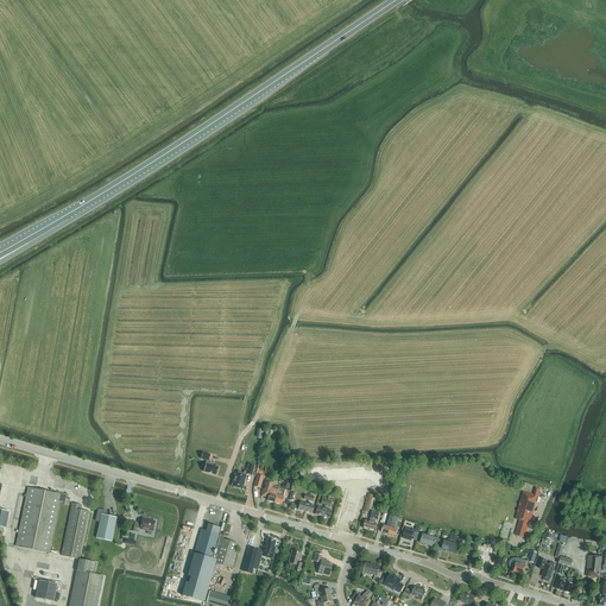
[(208,453),(200,450),(199,456),(204,458),(201,469),(206,471),(209,472),(214,473),(216,465),(208,462),(209,459),(206,459),(208,453)]
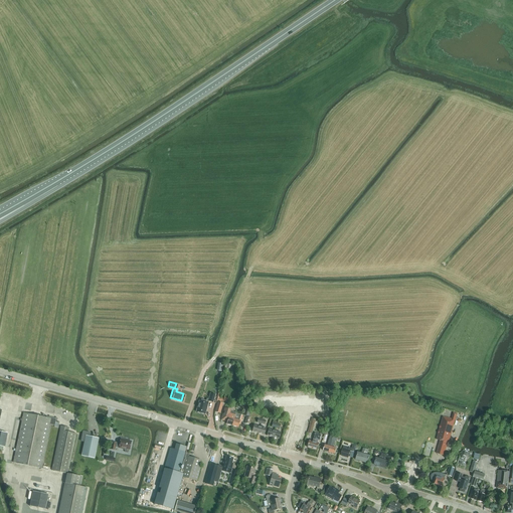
[(213,393),(208,391),(206,397),(204,396),(203,400),(197,398),(194,410),(203,412),(206,399),(211,400),(213,393)]
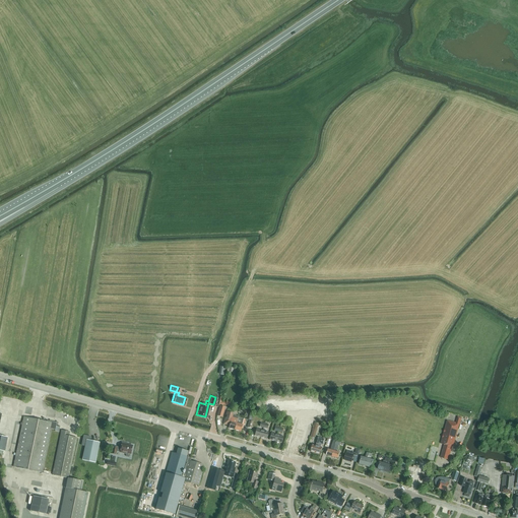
[(228,424),(227,427),(233,428),(235,422),(236,415),(231,413),(231,411),(229,411),(224,410),(222,418),(221,423),(228,424)]
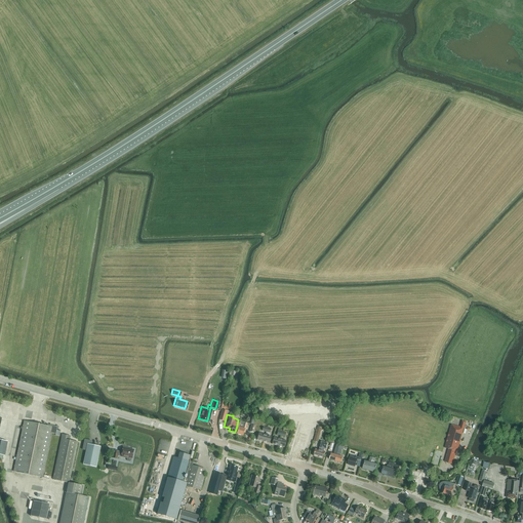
[(465,419),(459,418),(457,425),(449,423),(443,446),(448,447),(445,457),(451,459),(454,449),(455,449),(461,427),(463,427),(465,419)]
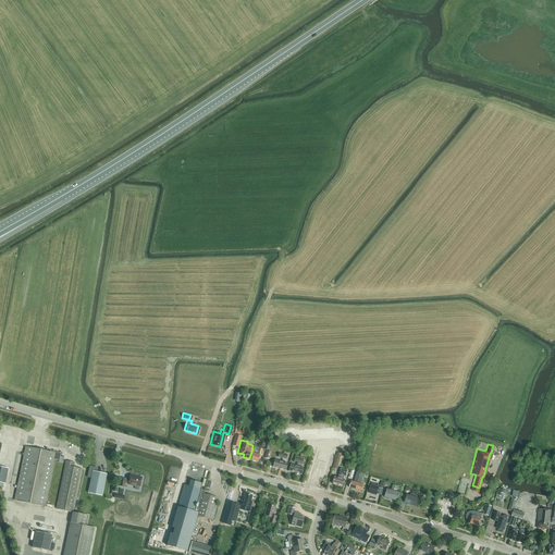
[(59,451),(50,449),(50,451),(23,445),(12,498),(44,505),(52,458),(57,458),(57,460),(61,460),(62,456),(58,455),(59,451)]
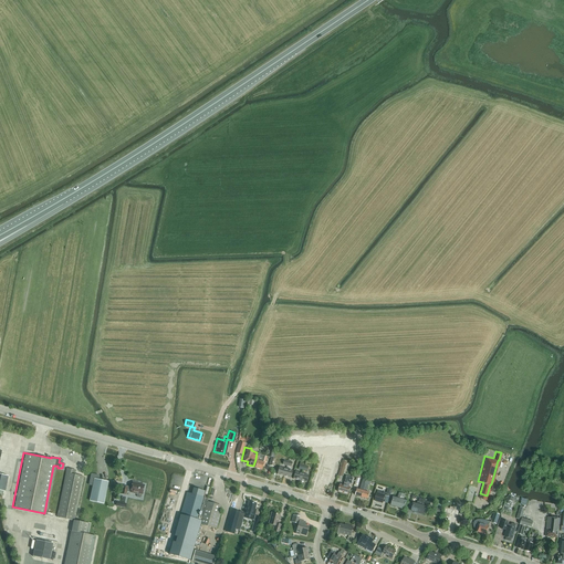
[(264,455),(257,452),(256,459),(253,466),(259,468),(260,465),(262,465),(264,455)]
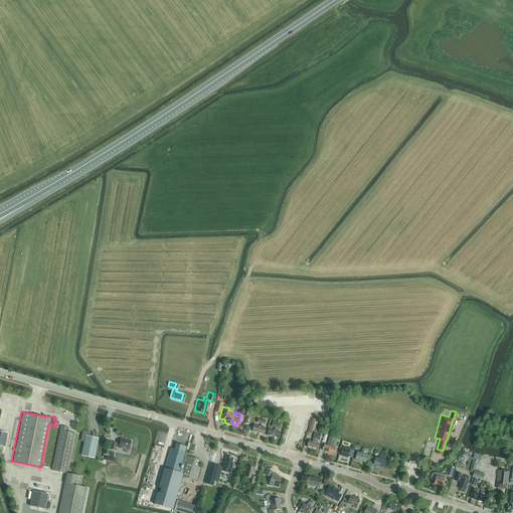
[(295,416),(293,422),(300,424),(302,418),(295,416)]
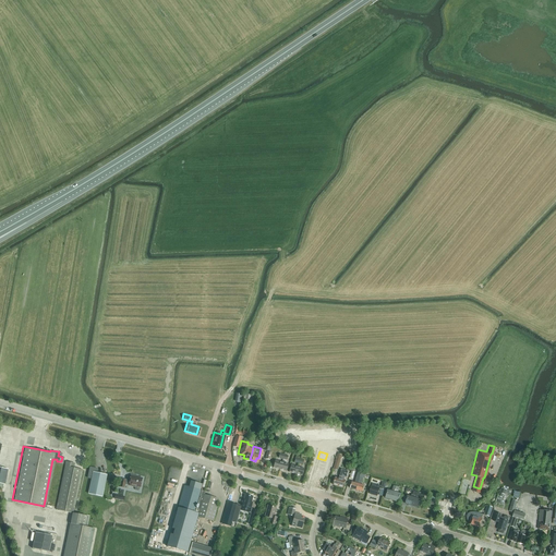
[(324,467),(325,460),(317,458),(316,464),(324,467)]
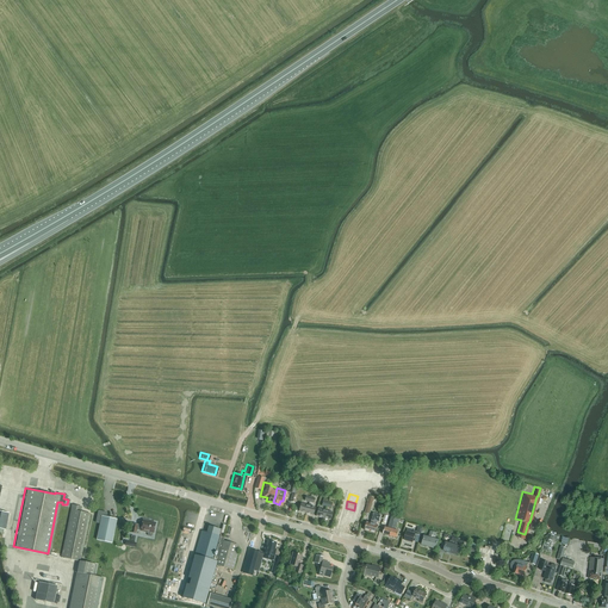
[(59,556),(76,559),(78,559),(87,512),(78,510),(79,506),(69,503),(59,556)]
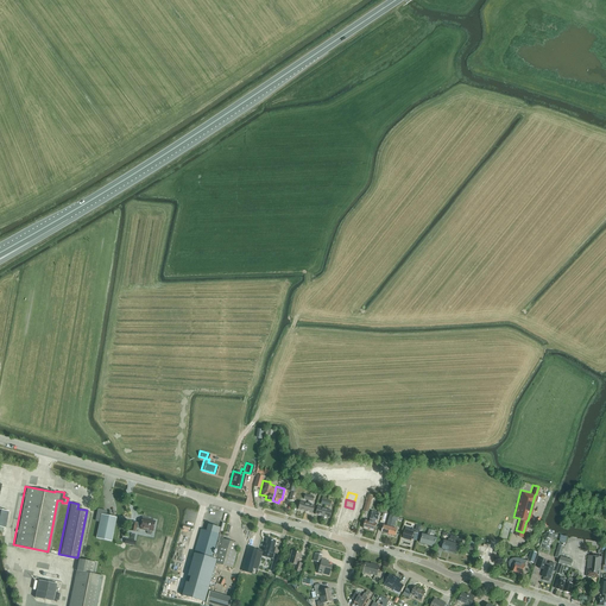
[(311,504),(304,502),(302,510),(310,511),(311,504)]
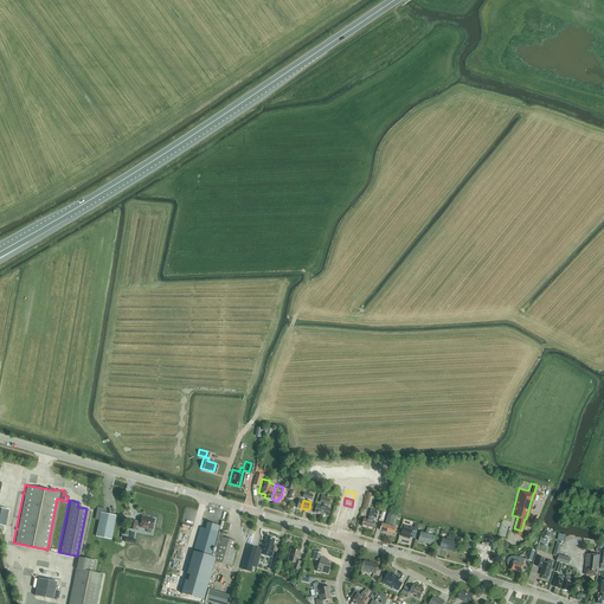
[(321,505),(319,513),(326,515),(328,507),(328,505),(326,505),(325,506),(321,505)]
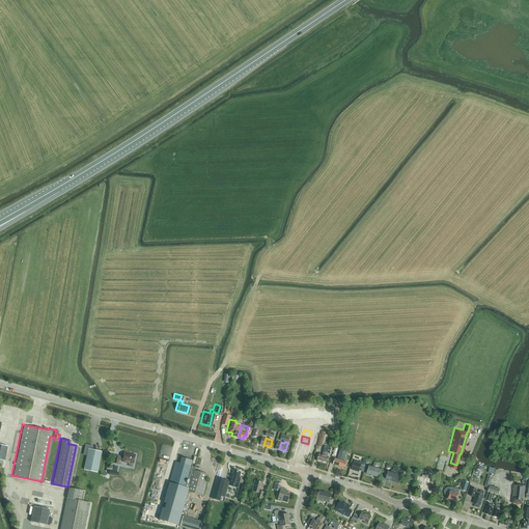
[(306,451),(308,444),(301,442),(299,449),(306,451)]
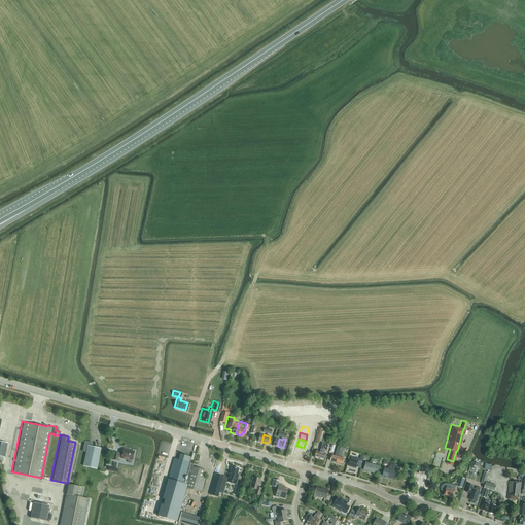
[(89,441),(82,440),(80,450),(84,450),(81,464),(94,467),(98,447),(90,445),(89,441)]
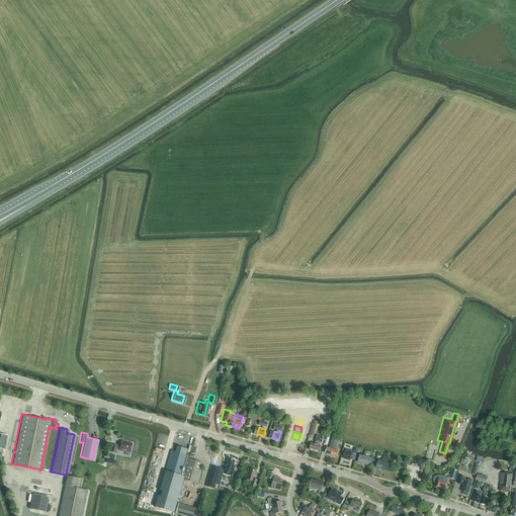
[(313,442),(310,441),(308,448),(317,450),(319,444),(318,443),(319,440),(320,441),(322,435),(315,433),(313,440),(314,440),(313,442)]
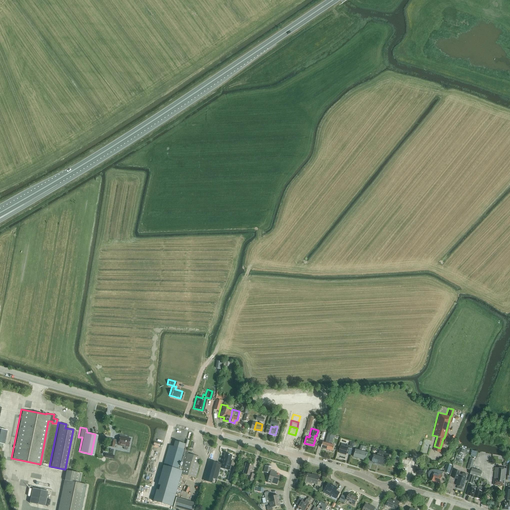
[(127,445),(128,437),(122,435),(118,434),(117,440),(113,439),(114,438),(109,438),(107,445),(112,446),(113,443),(116,443),(116,444),(121,445),(121,444),(122,444),(122,445),(122,446),(122,447),(122,448),(123,448),(123,449),(124,449),(125,448),(126,447),(126,445),(127,445)]
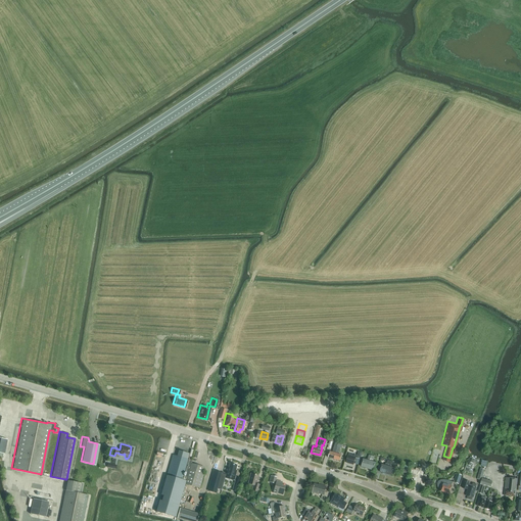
[(326,456),(332,458),(335,445),(333,444),(331,451),(328,450),(326,456)]
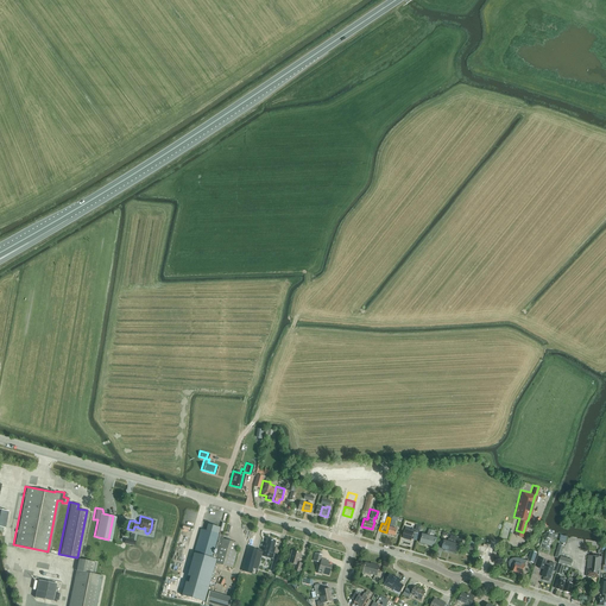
[(209,555),(214,557),(220,537),(221,534),(215,532),(214,531),(215,529),(214,526),(212,524),(208,523),(206,524),(203,525),(202,528),(199,528),(191,551),(209,556),(209,555)]
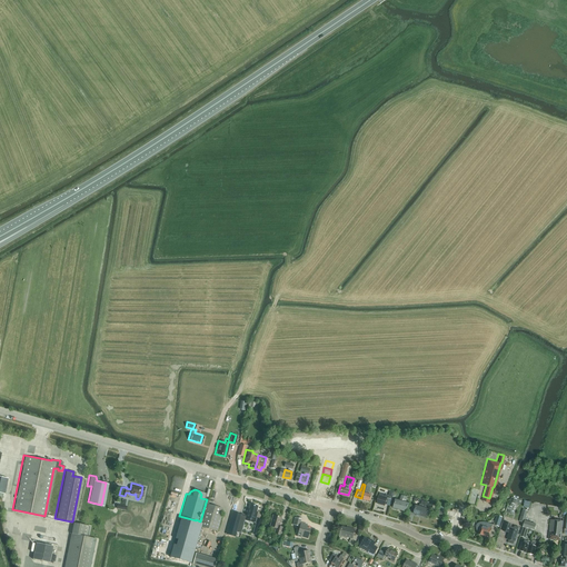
[(377,491),(377,494),(375,501),(383,504),(386,494),(377,491)]
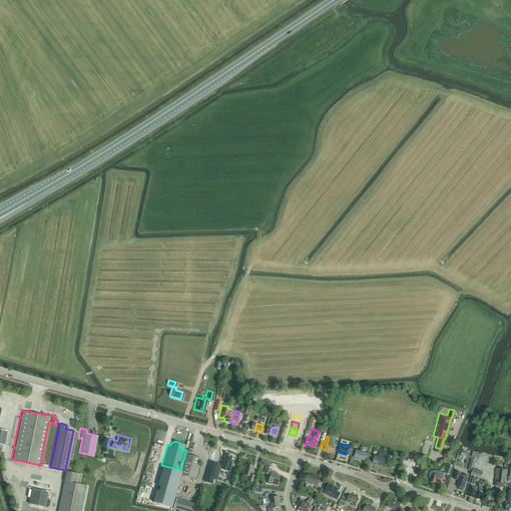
[(377,463),(381,450),(377,449),(376,452),(376,455),(373,454),(371,461),(377,463)]
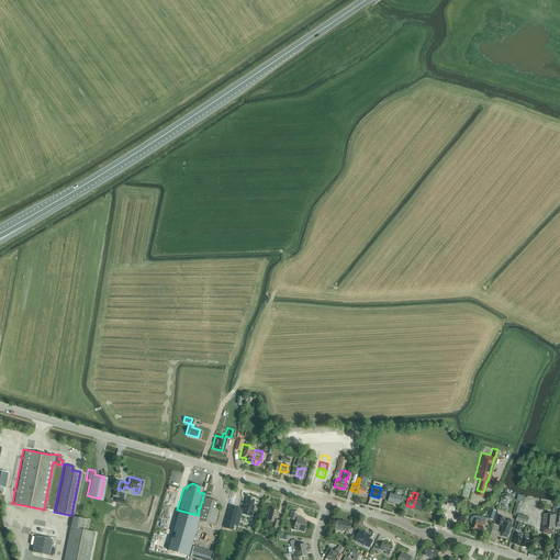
[(413,507),(420,510),(422,502),(423,496),(420,495),(420,494),(417,493),(413,507)]
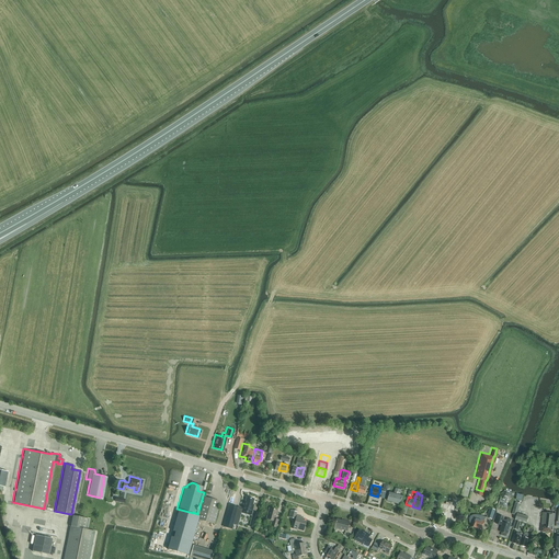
[(514,513),(518,498),(521,493),(515,492),(514,497),(516,500),(517,500),(516,501),(513,501),(510,512),(514,513)]
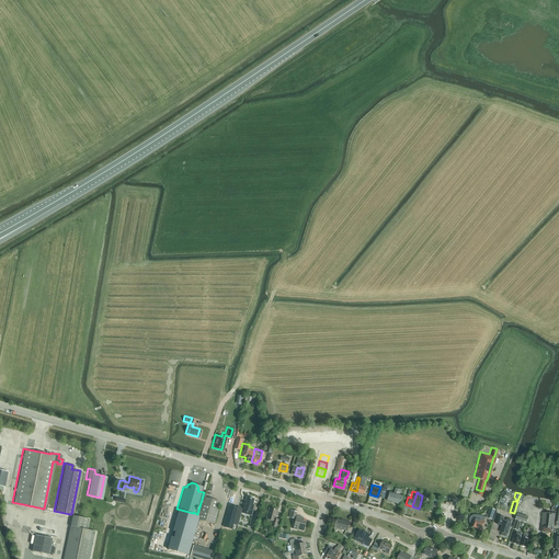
[(197,514),(196,517),(212,522),(216,509),(215,508),(217,500),(203,495),(197,514)]
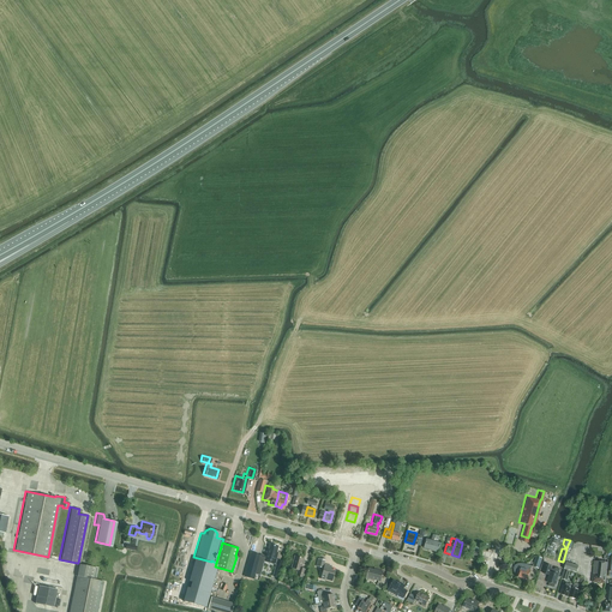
[(276,545),(268,543),(267,547),(265,547),(263,556),(262,561),(273,563),(274,558),(276,551),(274,551),(276,545)]
